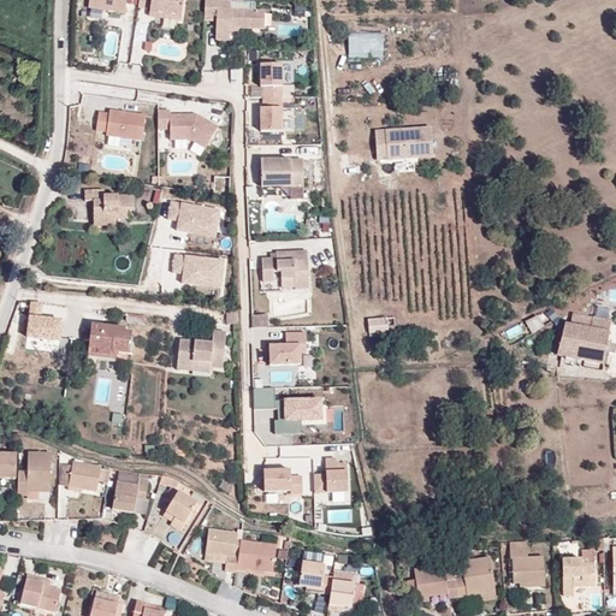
[(90,0),(89,7),(126,13),(128,0),(90,0)]
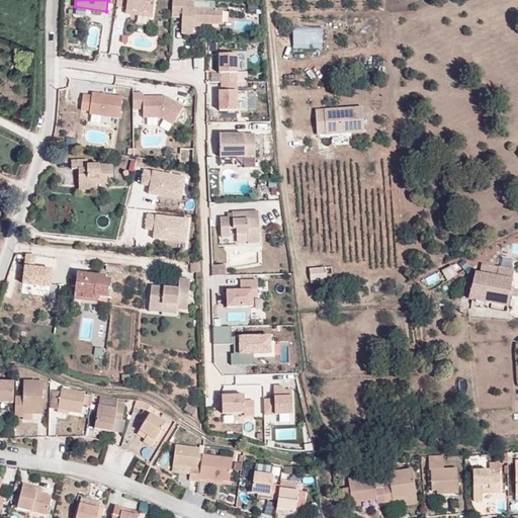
[(127,0),(127,15),(156,15),(156,0),(127,0)]
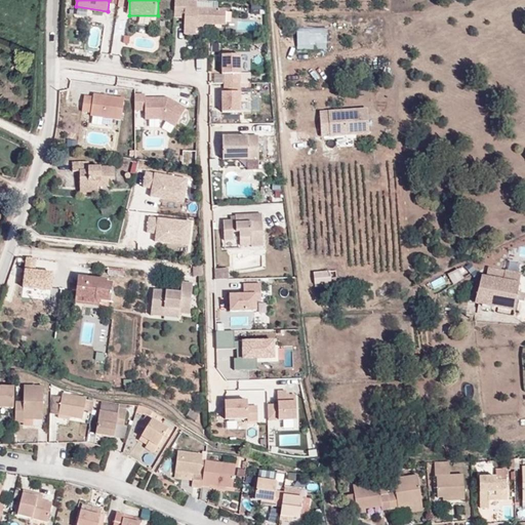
[(198,24),(204,24),(226,25),(227,9),(197,8),(197,1),(187,1),(186,0),(174,0),(175,17),(185,17),(184,34),(196,35),(196,27),(198,27),(198,24)]
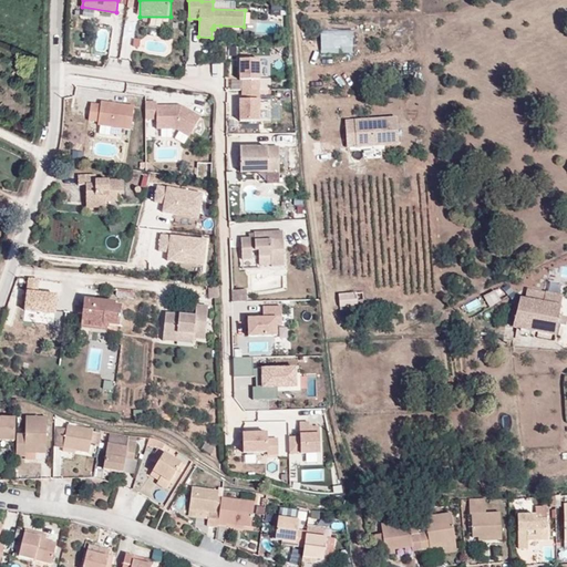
[(354,29),(322,29),(322,53),(354,53),(354,29)]
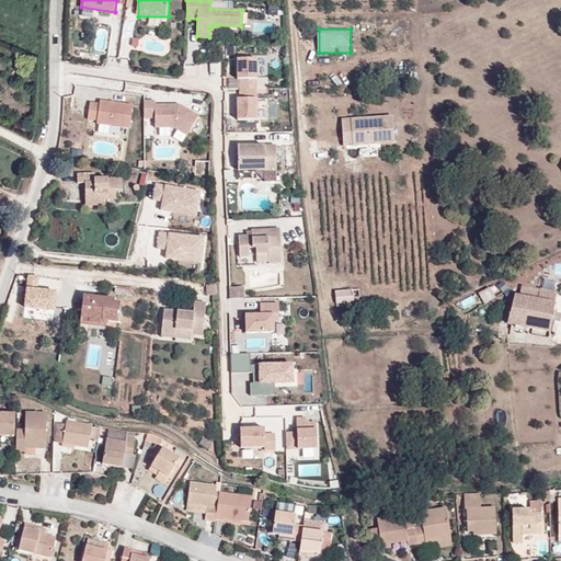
[(239,57),(240,95),(259,94),(258,56),(239,57)]
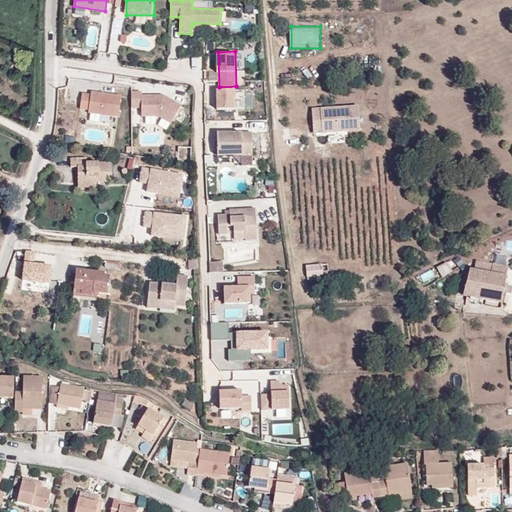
[(217,108),(237,108),(236,88),(217,88),(217,108)]
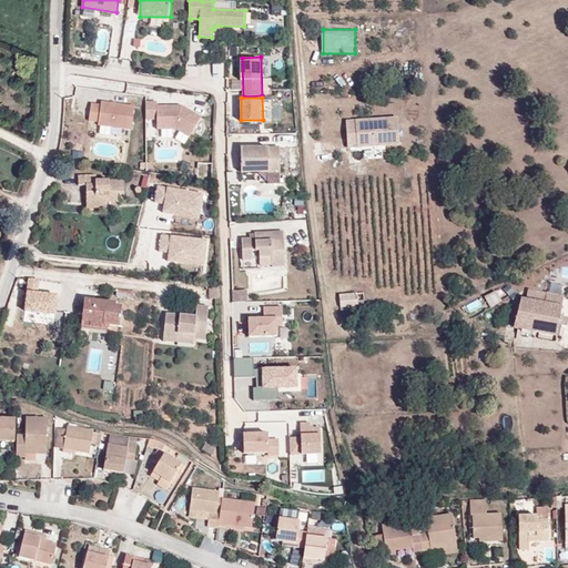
[(101,105),(91,104),(89,121),(99,122),(98,125),(131,130),(134,107),(101,102),(101,105)]
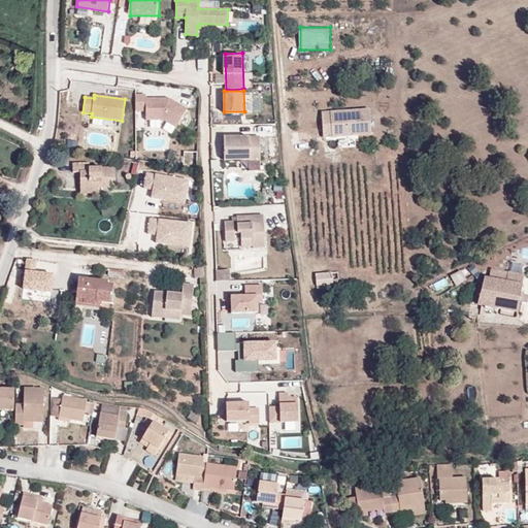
[(145,95),(135,95),(135,110),(145,110),(145,121),(163,120),(176,128),(187,109),(168,99),(167,101),(161,101),(161,99),(145,99),(145,95)]
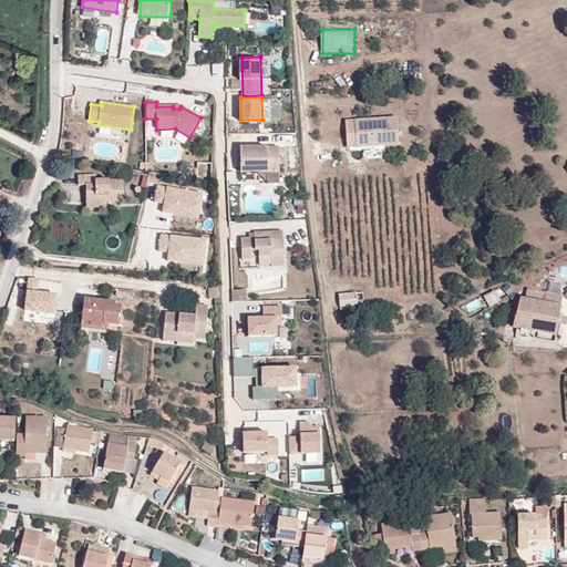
[(348,147),(400,144),(398,117),(346,121),(348,147)]
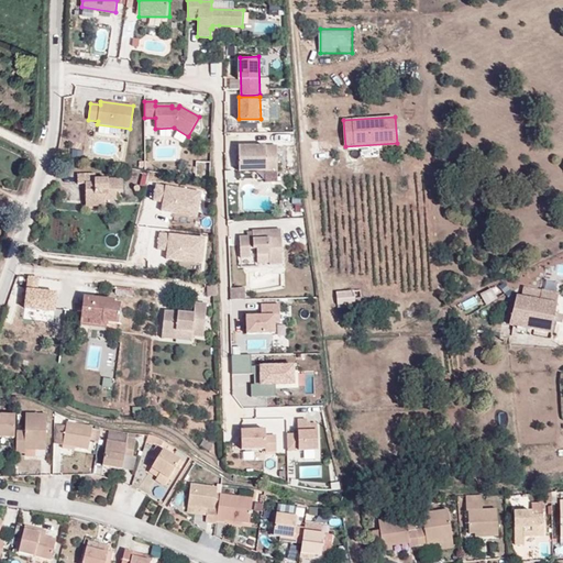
[(278,170),(277,163),(277,154),(277,145),(239,146),(239,155),(230,155),(231,172),(265,170),(278,170)]
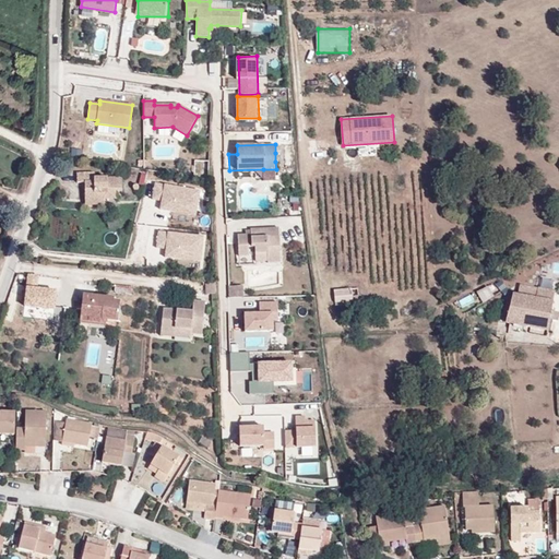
[(276,169),(263,169),(263,179),(276,179),(276,169)]
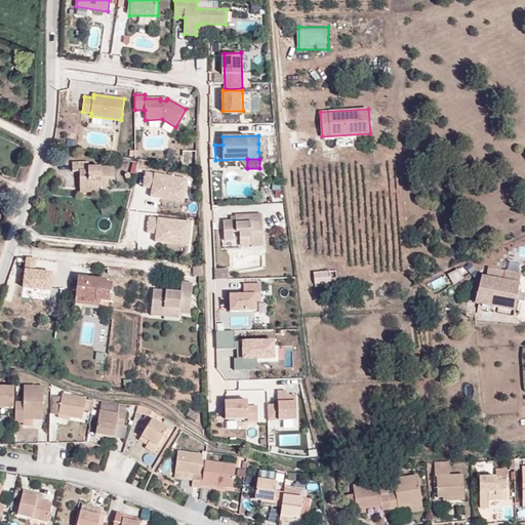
[(79,188),(97,188),(97,187),(110,187),(110,180),(115,179),(114,167),(88,167),(88,162),(72,163),(72,171),(79,171),(79,188)]
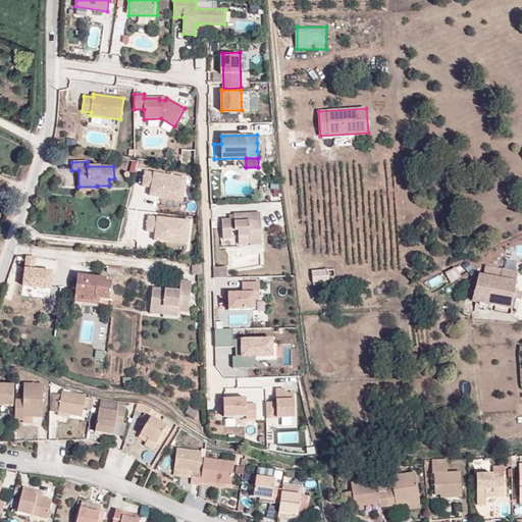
[(186,208),(188,174),(144,171),(143,186),(151,186),(150,196),(162,197),(161,207),(186,208)]
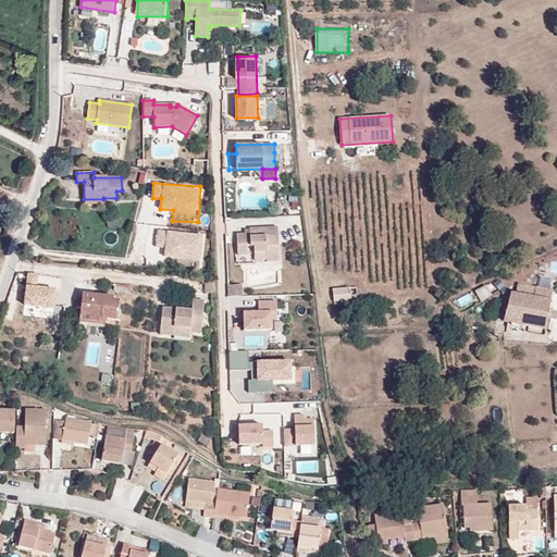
[(250,234),(245,234),(237,235),(237,256),(248,255),(248,247),(255,246),(255,258),(267,257),(267,260),(267,262),(280,261),(279,227),(250,229),(250,230),(250,234)]
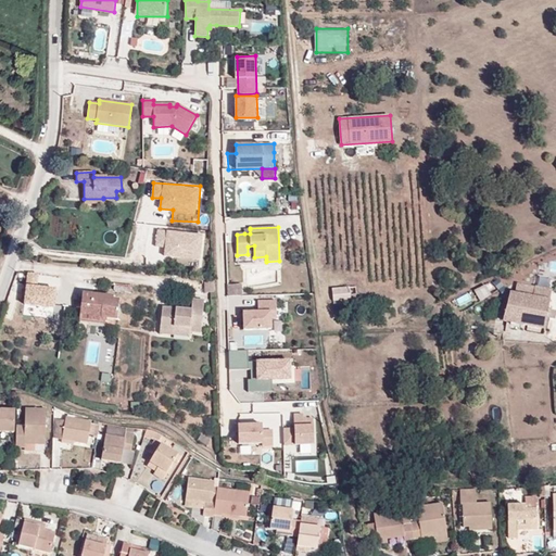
[(156,245),(165,247),(165,256),(190,258),(190,265),(203,266),(205,232),(158,229),(156,245)]
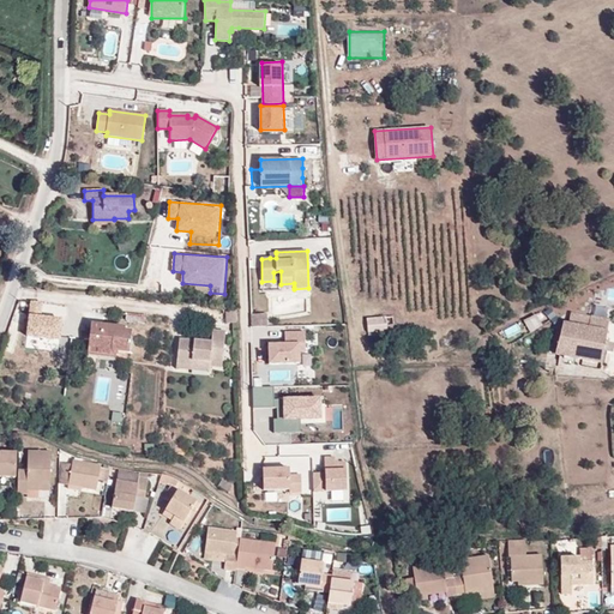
[(61,341),(64,317),(40,314),(41,301),(31,300),(26,336),(61,341)]
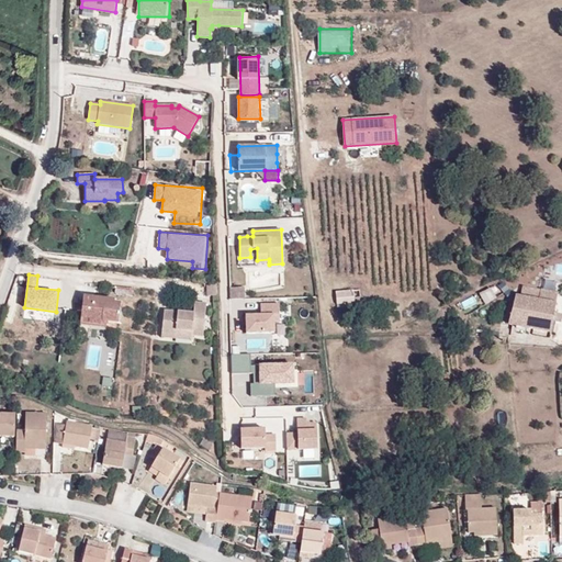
[(229,300),(238,300),(238,288),(229,288),(229,300)]
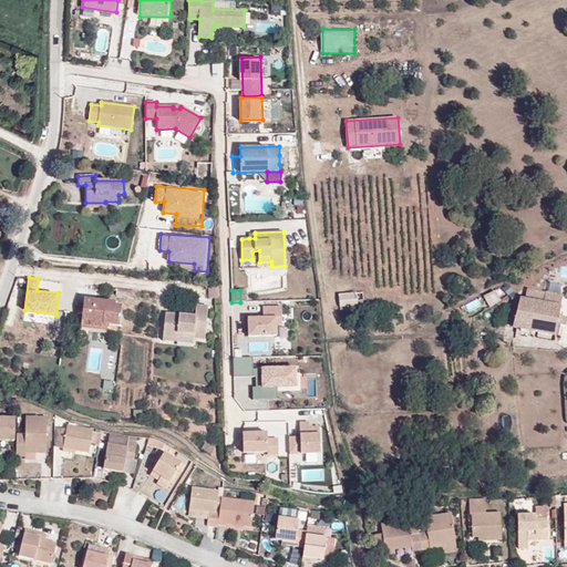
[(559,317),(563,296),(527,290),(526,297),(521,297),(513,327),(555,336),(557,326),(566,327),(566,318),(559,317)]
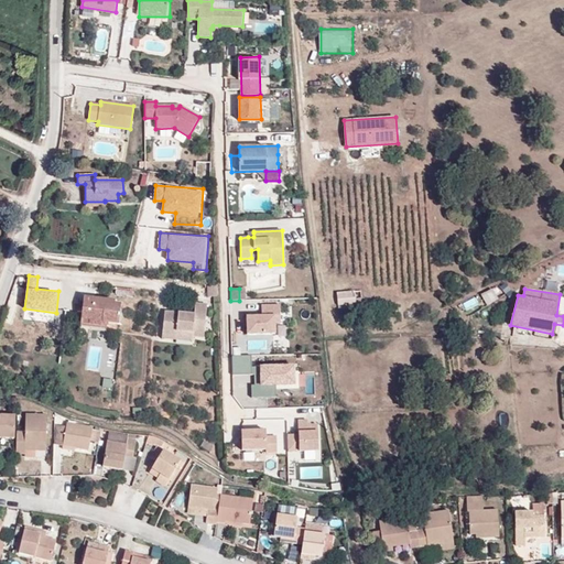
[(355,304),(355,292),(337,293),(338,305),(355,304)]
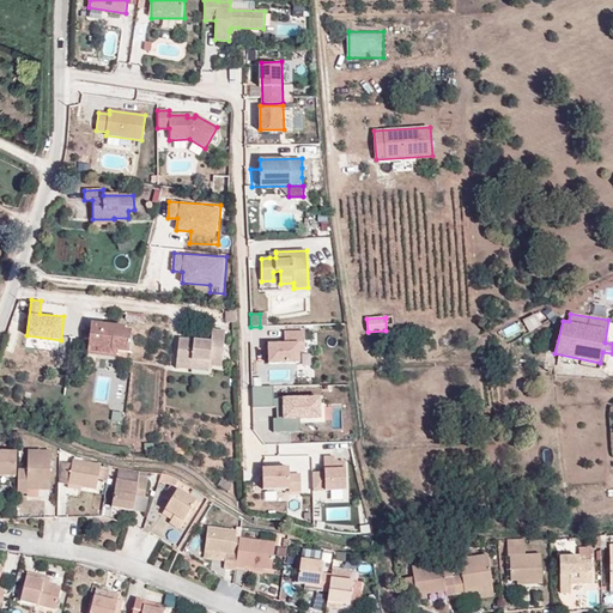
[(111,351),(117,352),(129,353),(132,333),(123,331),(125,328),(91,325),(87,346),(98,349),(98,352),(110,354),(111,351)]
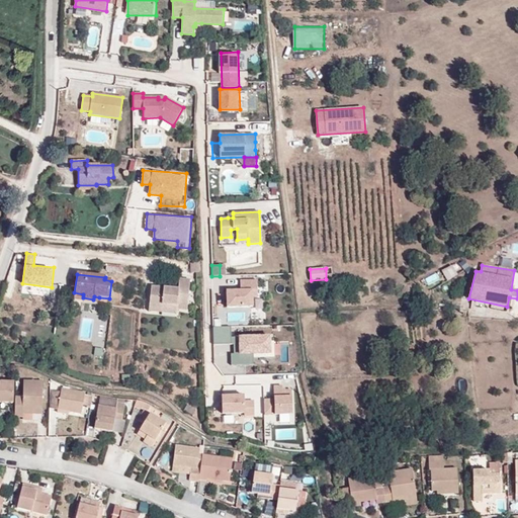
[(228,288),(228,306),(258,306),(258,278),(241,278),(241,288),(228,288)]
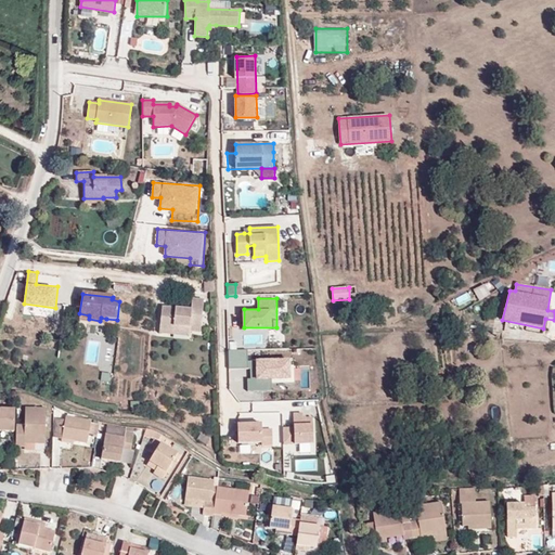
[(190,327),(190,332),(201,333),(204,300),(192,299),(191,310),(162,307),(159,330),(173,331),(175,326),(190,327)]
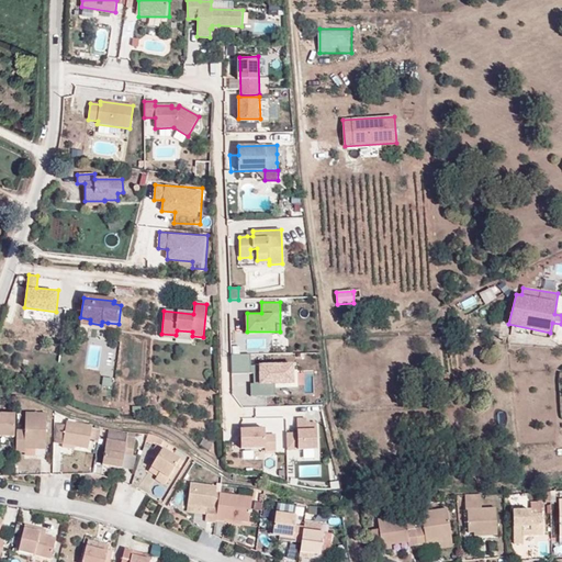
[(268,347),(267,337),(287,335),(285,327),(278,328),(278,332),(248,334),(249,349),(268,347)]
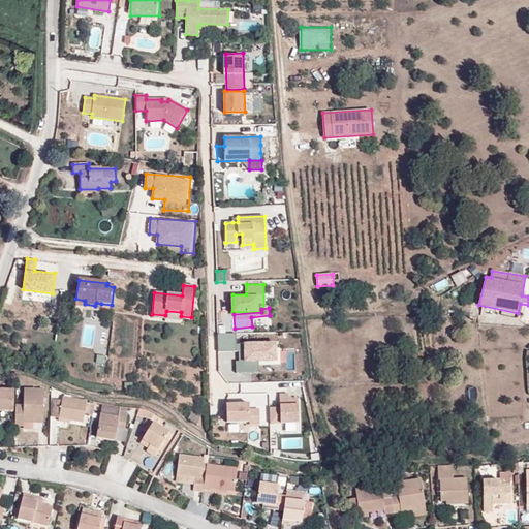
[(180,320),(181,316),(181,312),(166,311),(165,315),(152,314),(152,318),(180,320)]
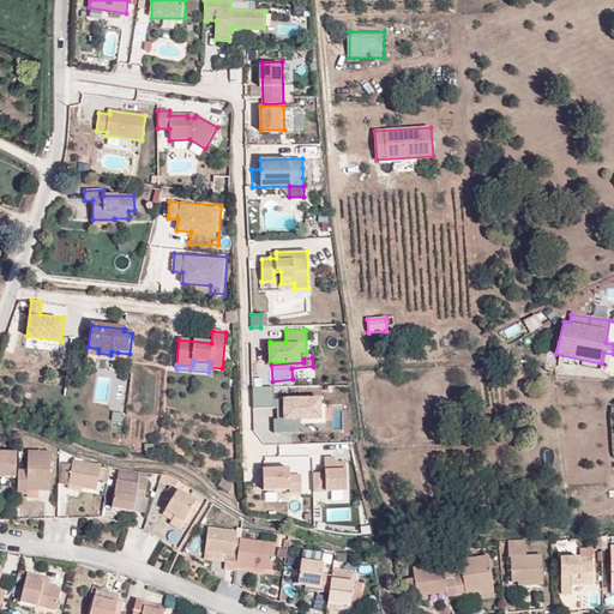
[(319,398),(274,399),(272,387),(251,387),(252,409),(282,408),(283,419),(272,420),(272,433),(299,432),(299,420),(319,419),(319,398)]
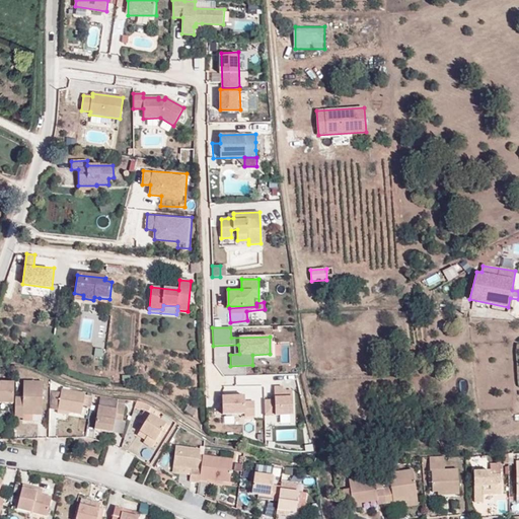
[(14,383),(0,382),(0,402),(14,404),(14,383)]
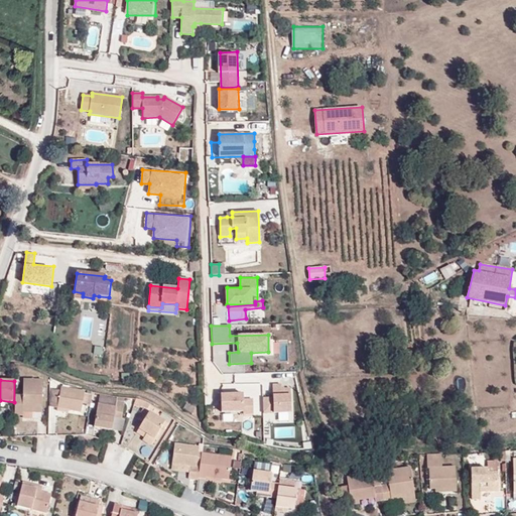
[(15,395),(14,415),(23,415),(23,412),(23,409),(32,408),(32,413),(41,413),(42,380),(23,380),(23,396),(15,395)]
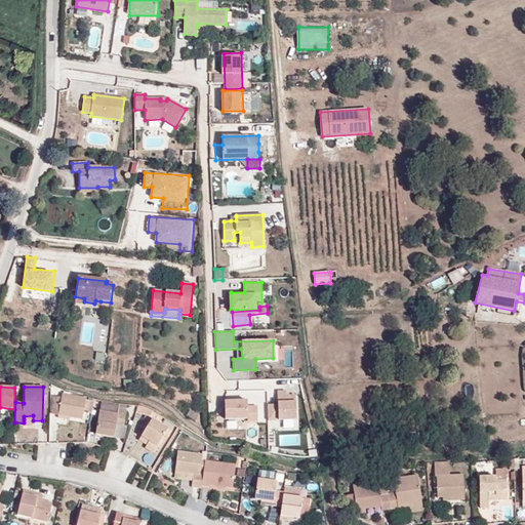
[(86,401),(86,398),(63,394),(62,398),(58,415),(83,420),(84,410),(86,401)]
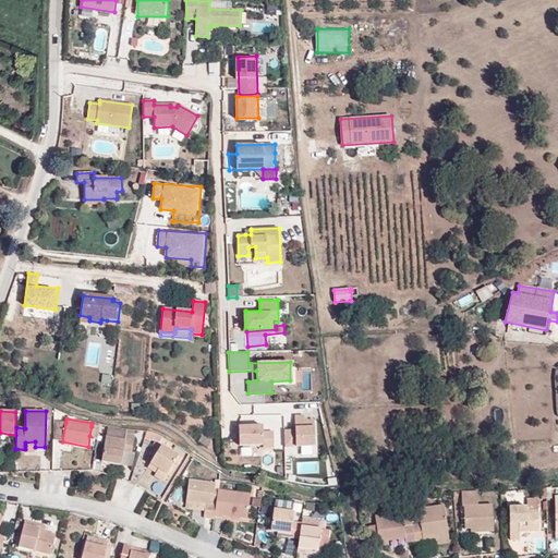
[(295,433),(286,434),(287,450),(316,448),(314,423),(304,423),(304,419),(294,419),(295,433)]
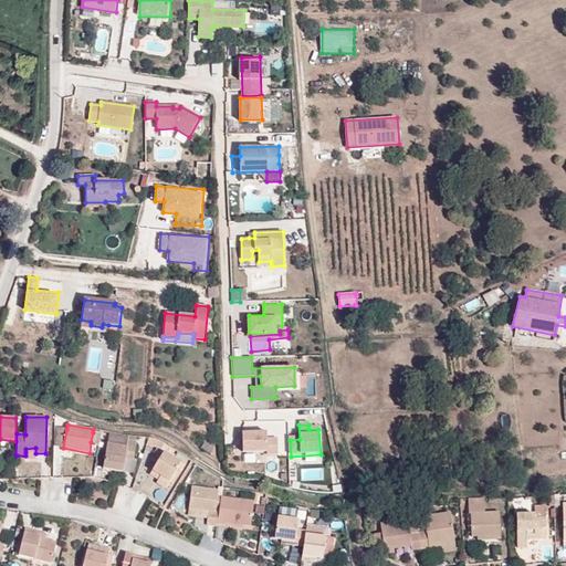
[(66,429),(59,427),(54,447),(63,448),(66,429)]
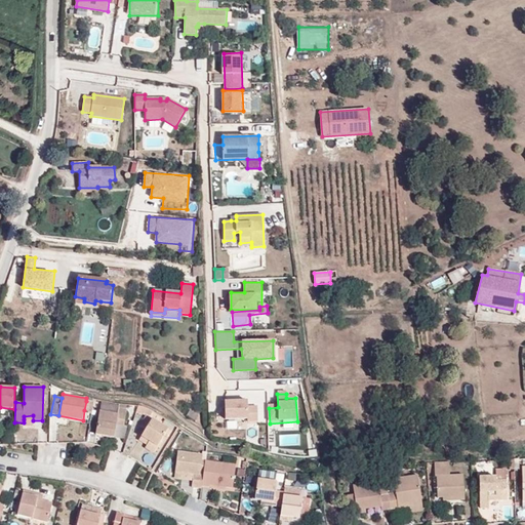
[(93,402),(86,401),(84,410),(91,412),(93,402)]
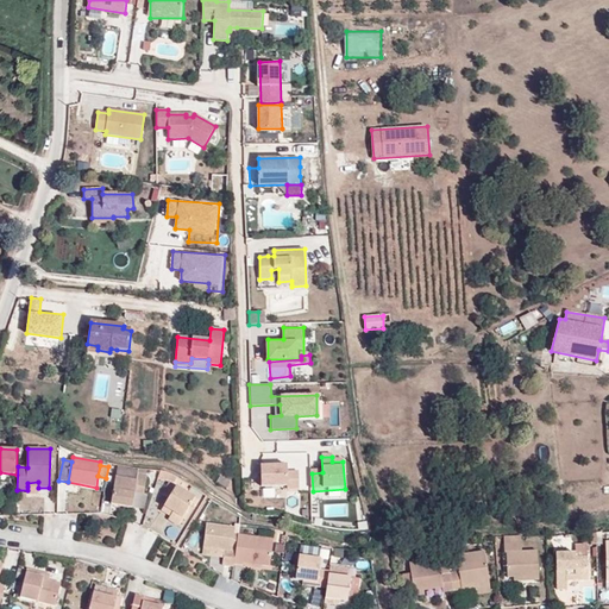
[(117,478),(137,481),(138,475),(139,471),(118,468),(117,478)]
